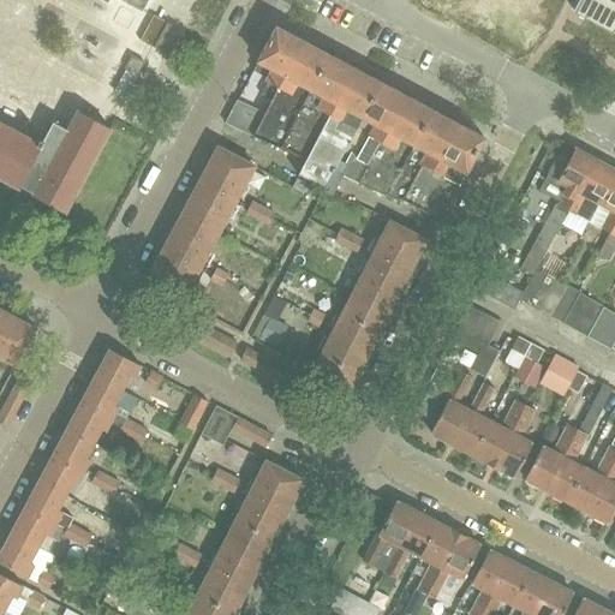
[(102,0),(107,3),(108,0),(119,0),(142,12),(148,0),(102,0)]
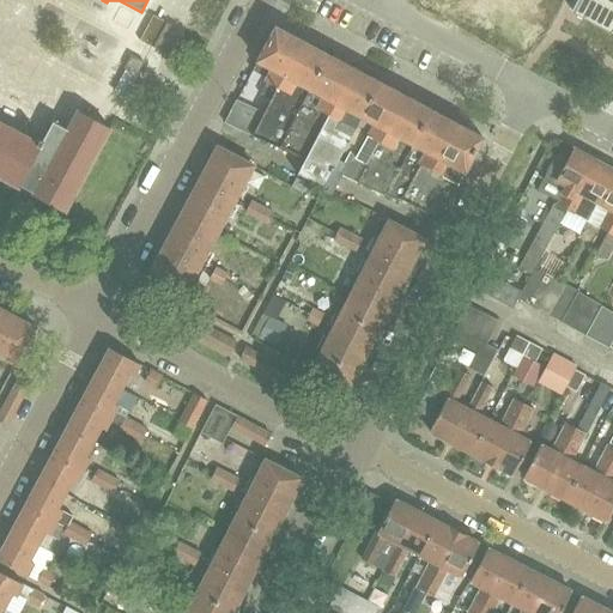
[(578,0),(572,12),(578,14),(582,17),(611,32),(611,31),(612,26),(612,5),(604,0),(578,0)]
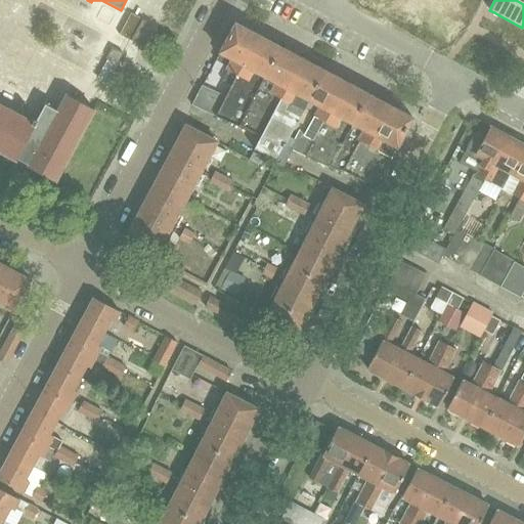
[(140,18),(131,13),(130,15),(120,35),(129,40),(140,18)]
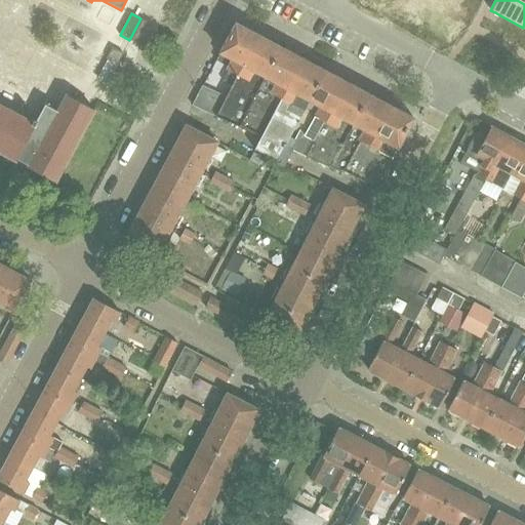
[(142,46),(149,32),(153,25),(140,18),(129,40),(142,46)]
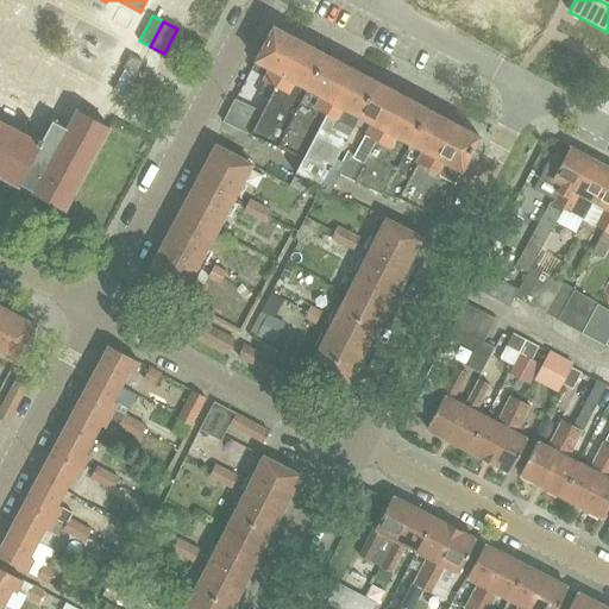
[(257,93),(269,99),(275,86),(299,39),(274,26),(251,70),(265,77),(257,93)]
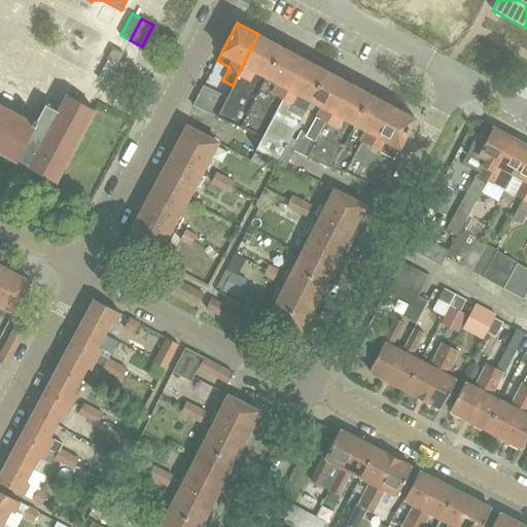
[(281,46),(258,34),(238,74),(233,85),(226,97),(217,117),(240,128),(281,46)]
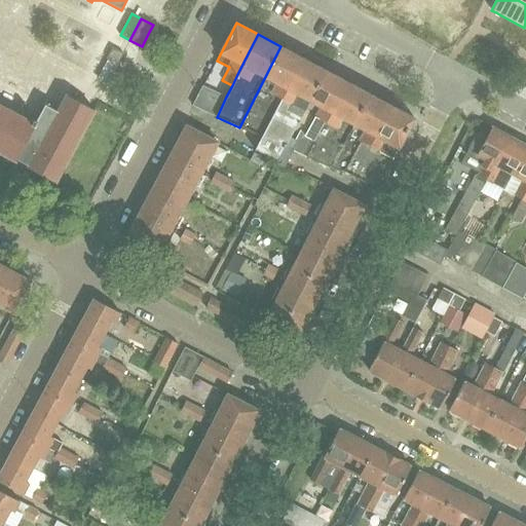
[(112,46),(106,58),(108,59),(118,64),(123,52),(112,46)]
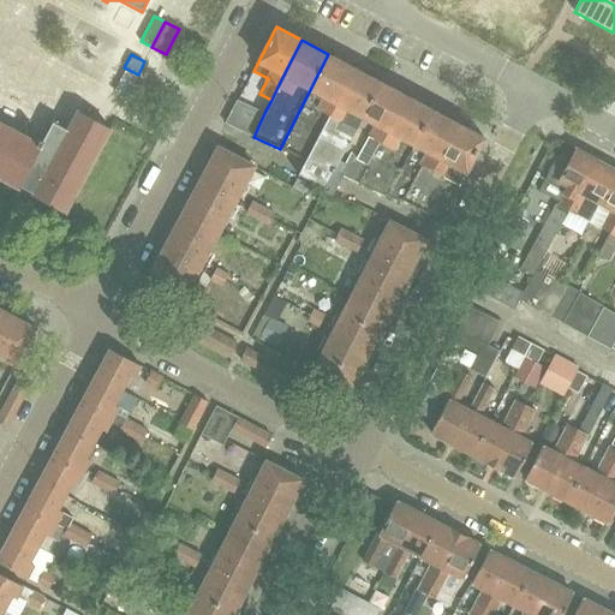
[(352,66),(328,54),(280,149),(305,161),(352,66)]
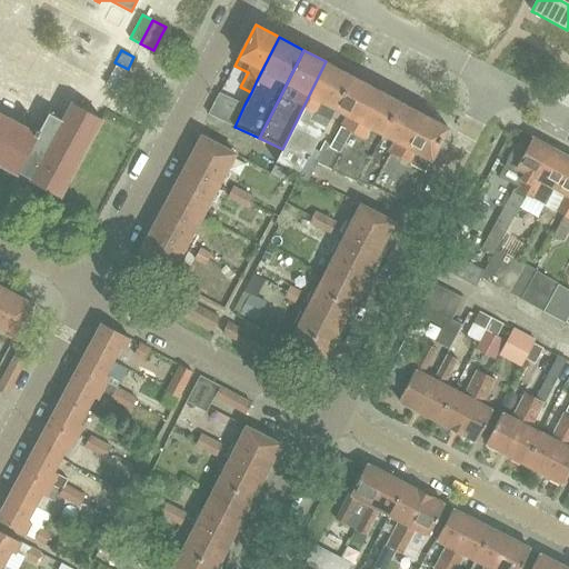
[(326,61),(282,149),(276,162),(301,173),(309,159),(352,76),(326,61)]
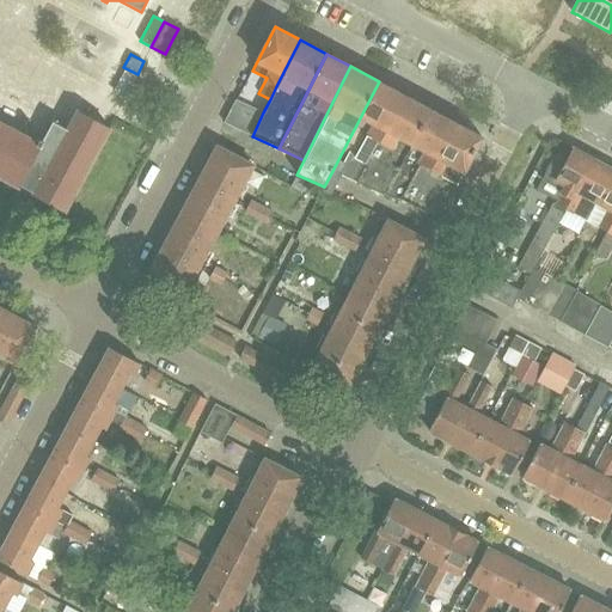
[(114,90),(126,96),(138,74),(126,68),(114,90)]
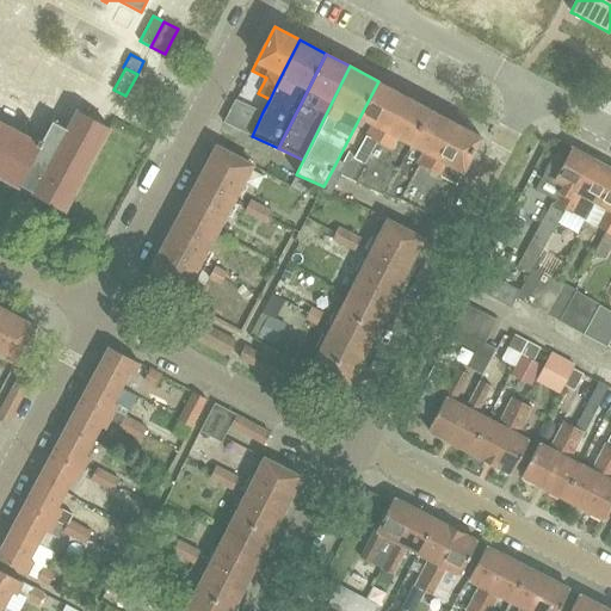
[(402,94),(378,81),(332,171),(357,183),(402,94)]
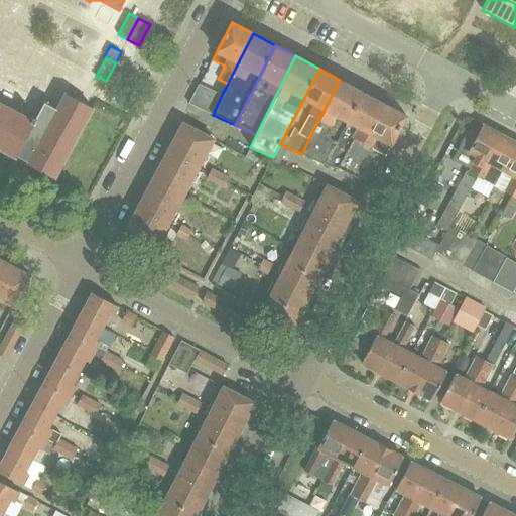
[(301,154),(338,170),(355,138),(363,142),(383,103),(340,80),(301,154)]
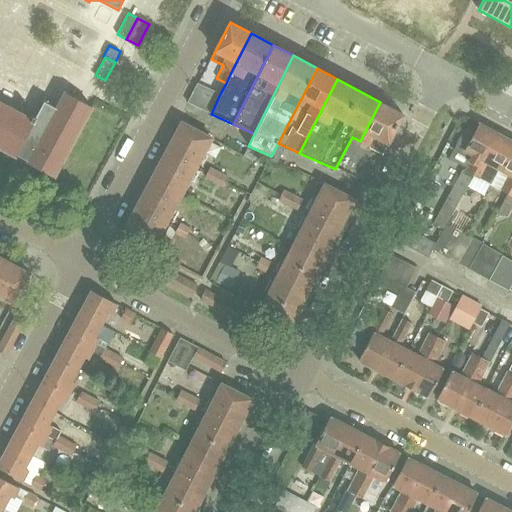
[(198,84),(187,103),(211,114),(220,94),(198,84)]
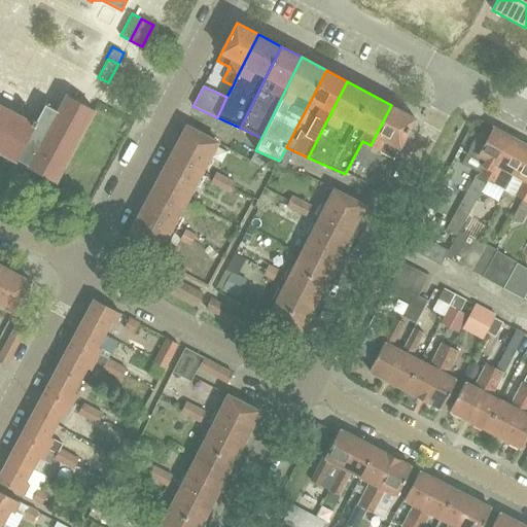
[(0,151),(14,160),(15,159),(29,166),(28,169),(54,182),(94,109),(67,95),(59,111),(46,104),(45,103),(36,120),(34,118),(32,123),(0,105),(0,151)]
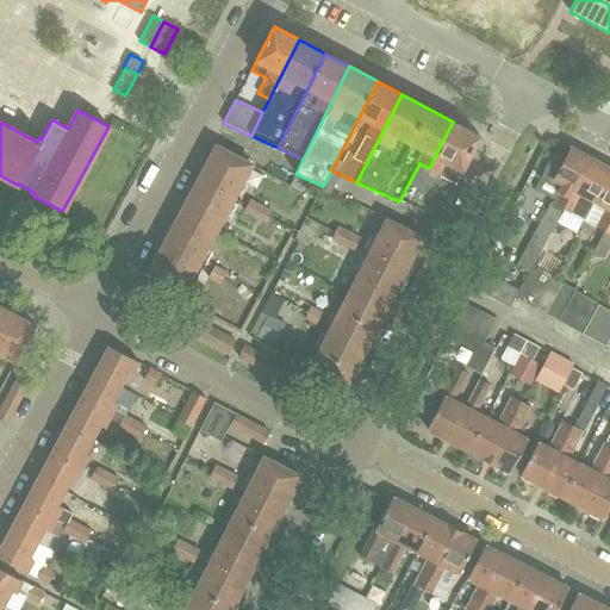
[(419,163),(399,201),(439,219),(481,137),(453,122),(429,168),(419,163)]
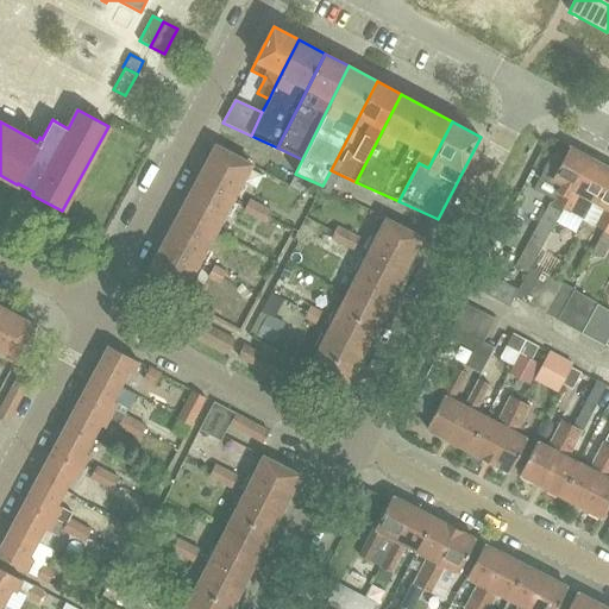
[(198,180),(234,200),(252,165),(215,145),(198,180)]
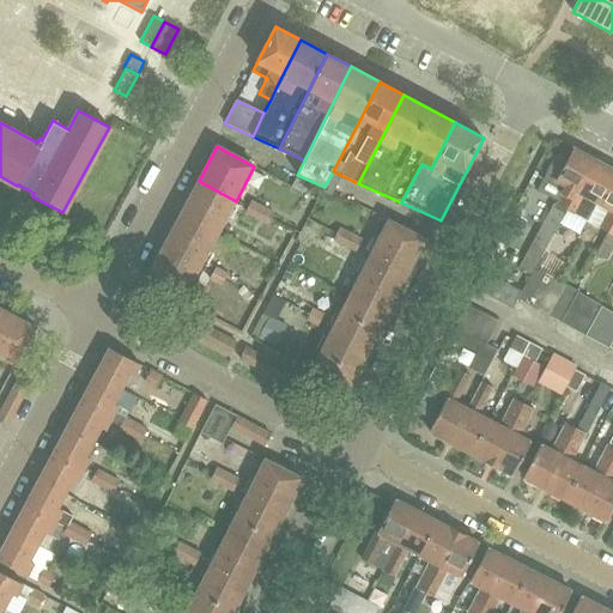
[(566,211),(594,159),(574,147),(568,157),(559,153),(548,174),(557,178),(556,181),(566,186),(556,205),(554,204),(529,252),(541,258),(566,211)]
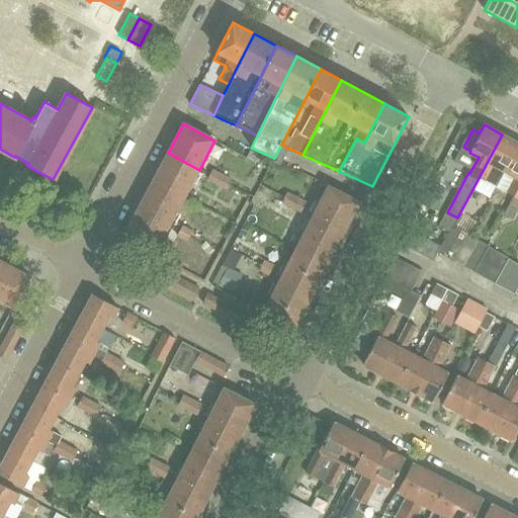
[(497,187),(517,147),(517,143),(502,135),(479,178),(497,187)]
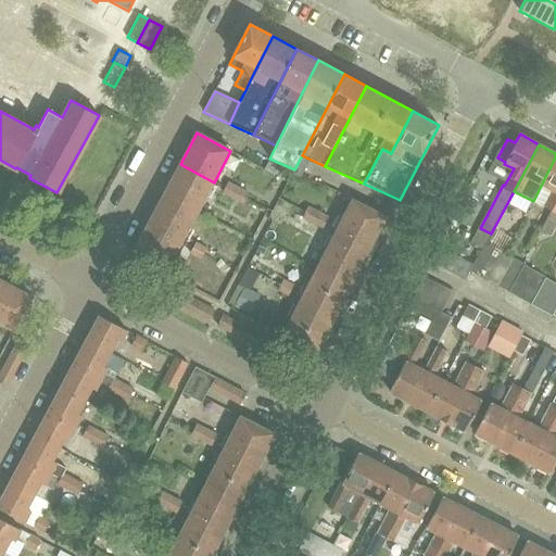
[(308,160),(302,156),(293,173),(300,177),(308,160)]
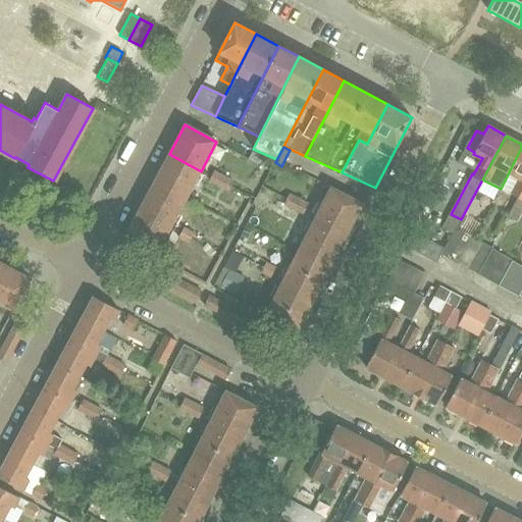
[(509,194),(517,198),(518,198),(521,190),(521,148),(501,189),(509,194)]
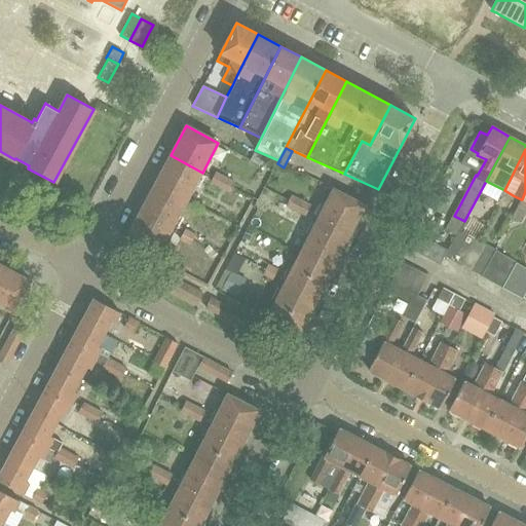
[(259,165),(263,157),(253,152),(249,160),(259,165)]
